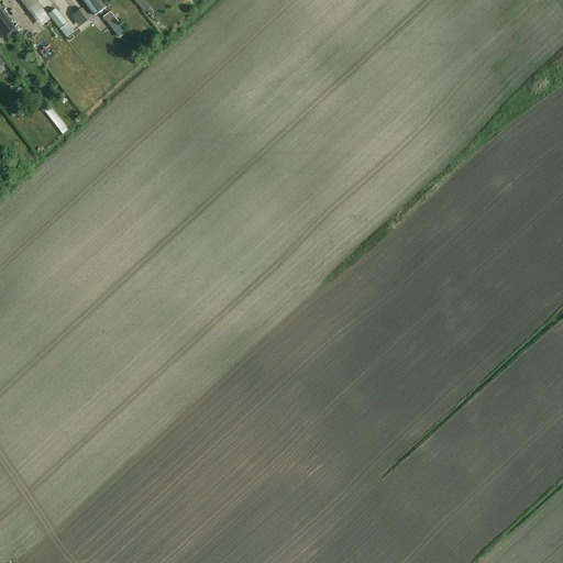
[(106,8),(100,0),(83,0),(95,15),(106,8)]
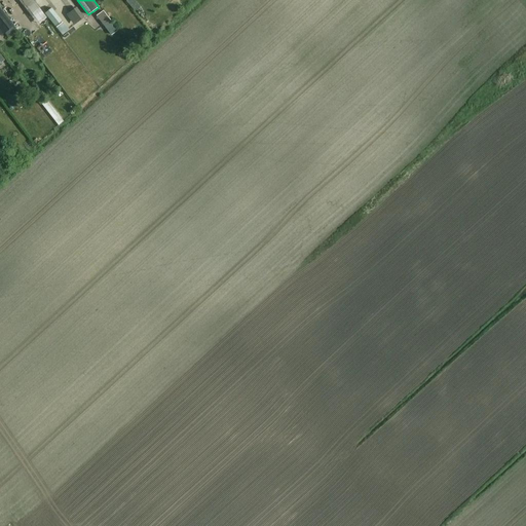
[(138,2),(133,6),(137,11),(142,7),(138,2)]
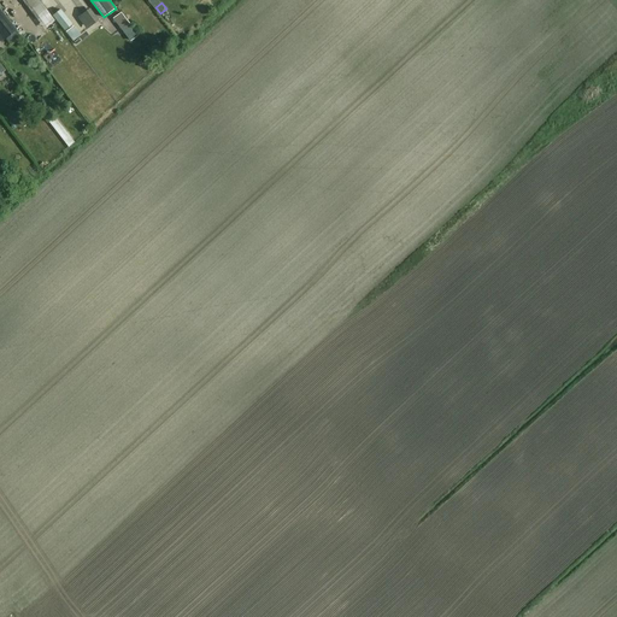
[(17,30),(0,7),(0,34),(5,41),(17,30)]
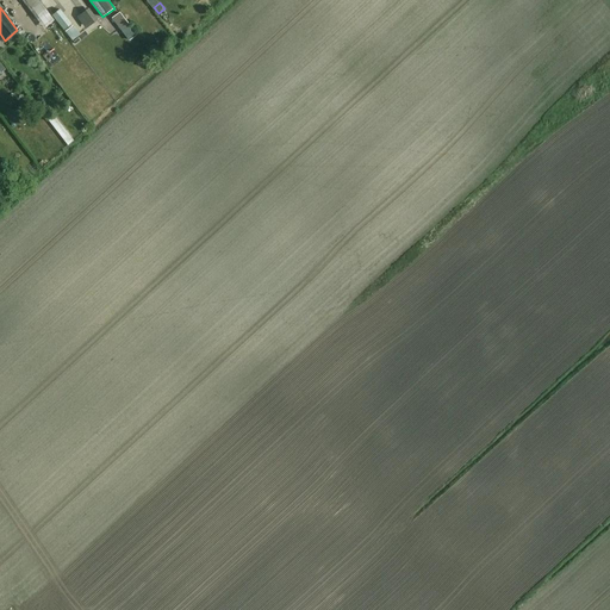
[(60,10),(53,16),(64,31),(73,24),(60,10)]
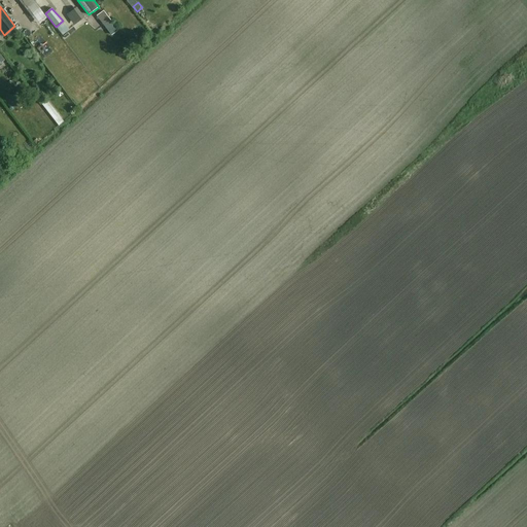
[(104,10),(98,16),(112,35),(119,30),(104,10)]
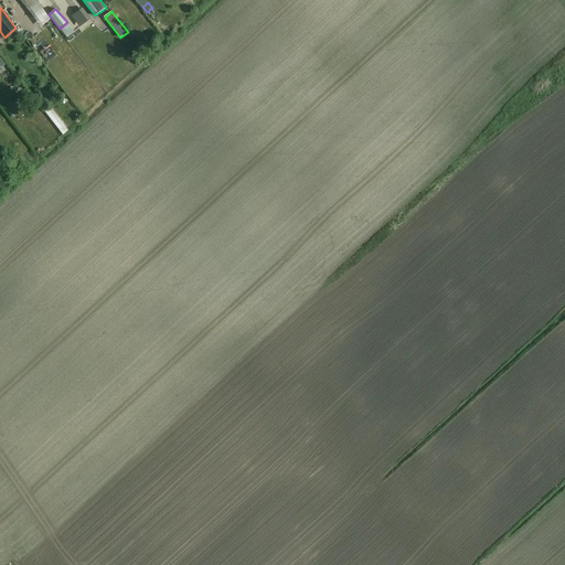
[(68,23),(61,30),(67,38),(74,32),(68,23)]
